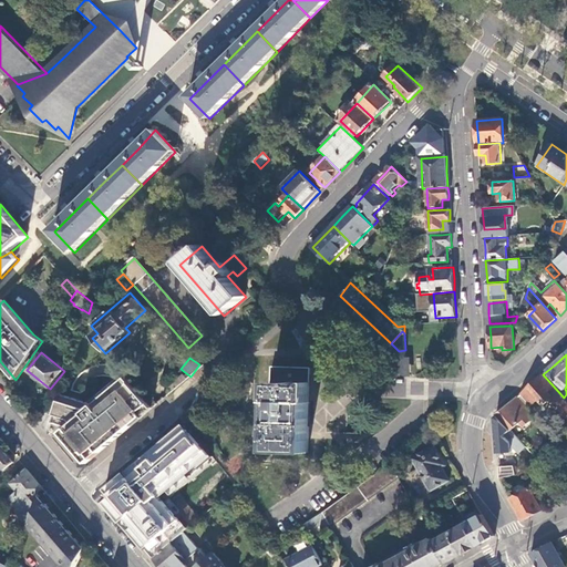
[(411,358),(392,359),(392,362),(393,364),(395,368),(398,371),(401,373),(405,375),(412,377),(411,358)]
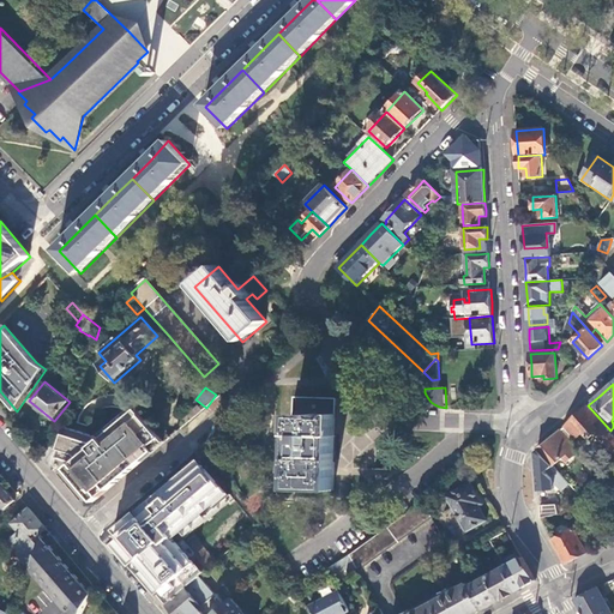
[(295,398),(294,429),(294,433),(292,489),(333,491),(333,461),(336,461),(336,446),(335,446),(335,437),(336,399),(295,398)]
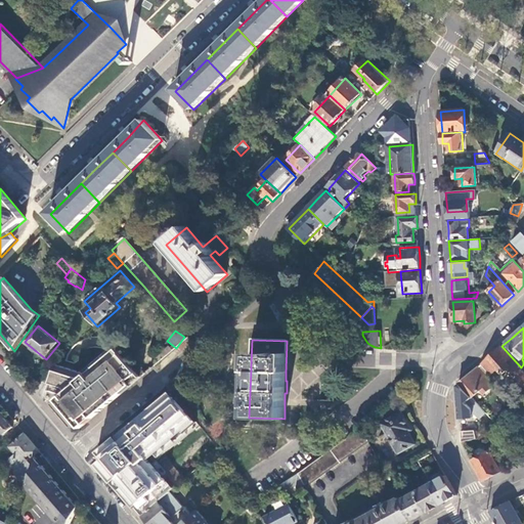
[(61,396),(55,400),(80,429),(139,380),(140,378),(114,346),(81,373),(56,364),(52,379),(48,391),(61,396)]
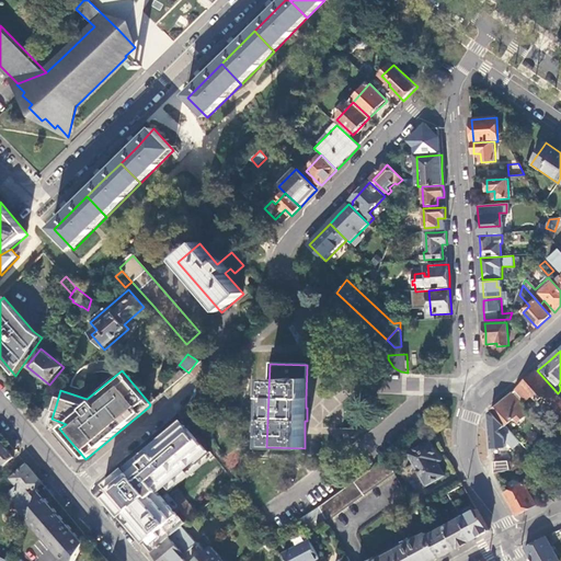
[(560,398),(558,393),(537,370),(530,378),(513,393),(523,404),(533,396),(537,401),(544,396),(560,415),(560,398)]
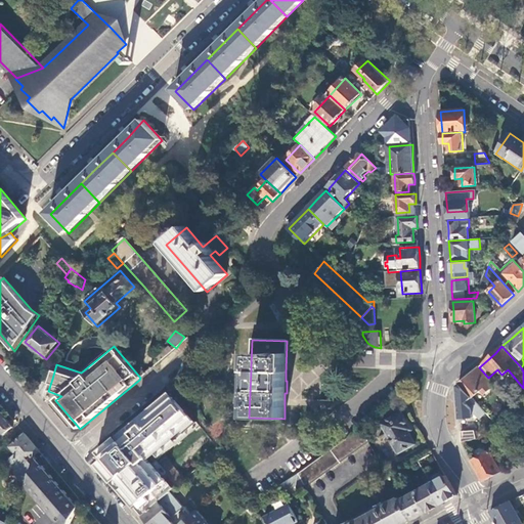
[(488,378),(479,367),(472,374),(460,384),(472,398),(479,392),(482,395),(494,385),(488,378)]
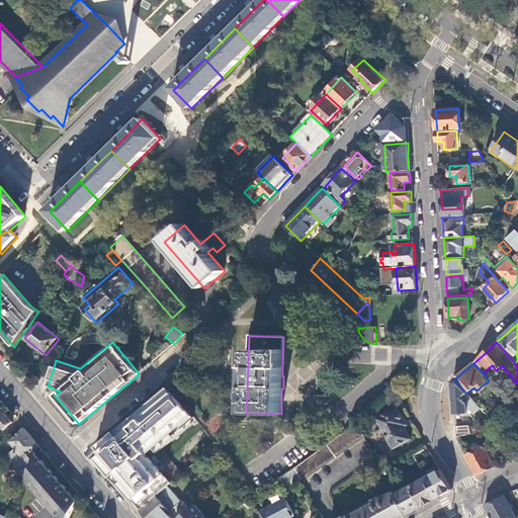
[(34,385),(44,397),(48,386),(52,374),(46,370),(34,385)]
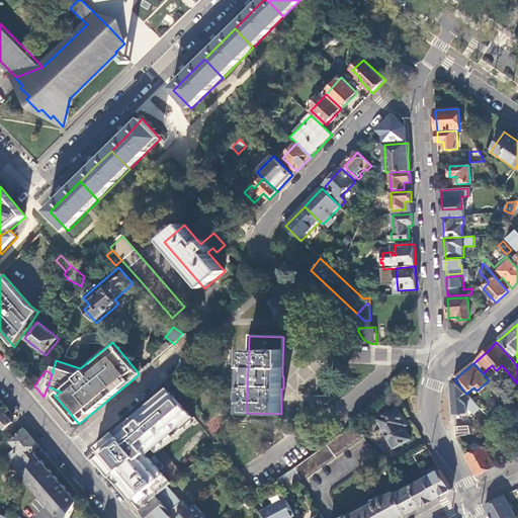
[(191,418),(164,387),(90,447),(94,452),(88,456),(137,510),(170,483),(149,457),(198,422),(195,417),(191,418)]
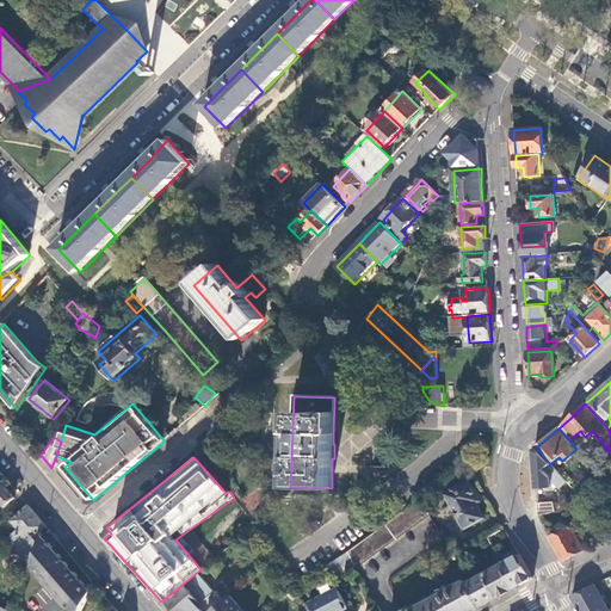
[(592,487),(603,477),(597,470),(586,480),(592,487)]
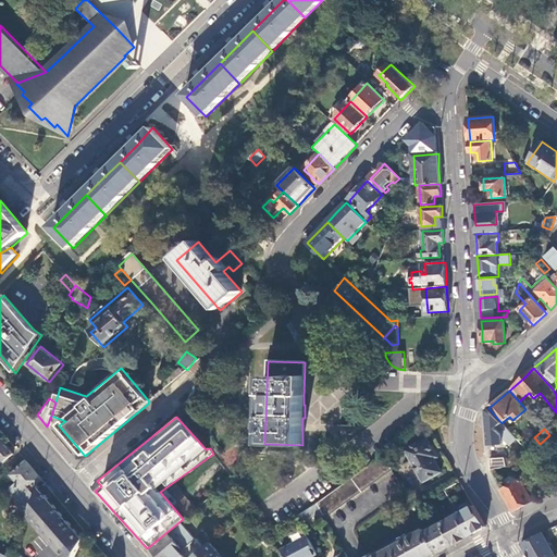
[(405,452),(423,483),(442,472),(430,453),(433,450),(426,438),(405,452)]
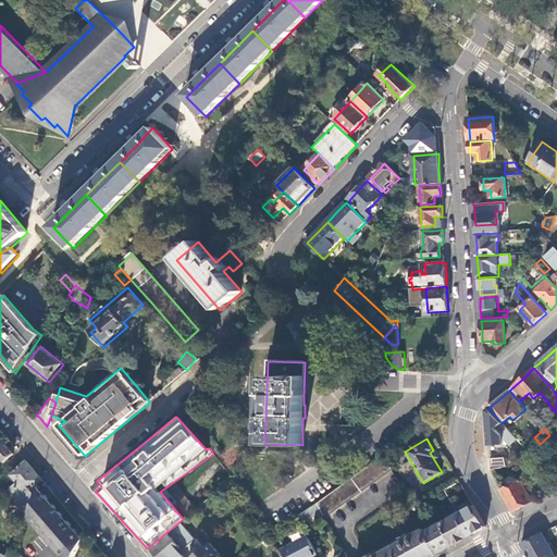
[(0,458),(3,462),(13,455),(0,440),(0,458)]
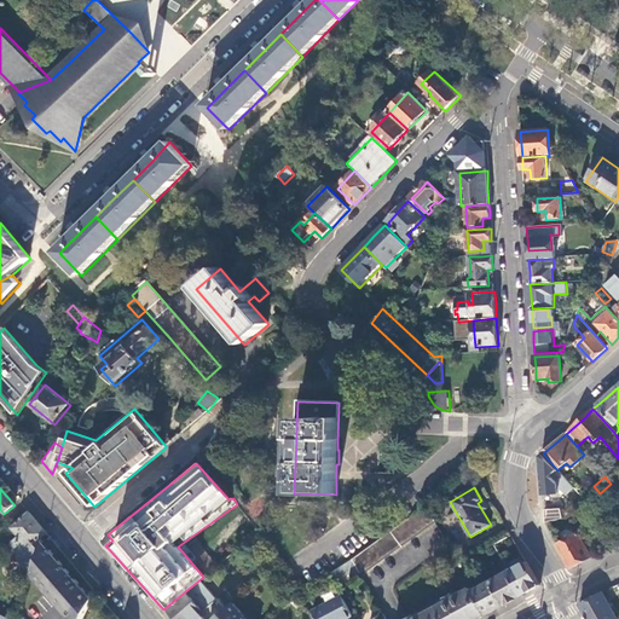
[(434,522),(426,508),(352,561),(360,576),(434,522)]
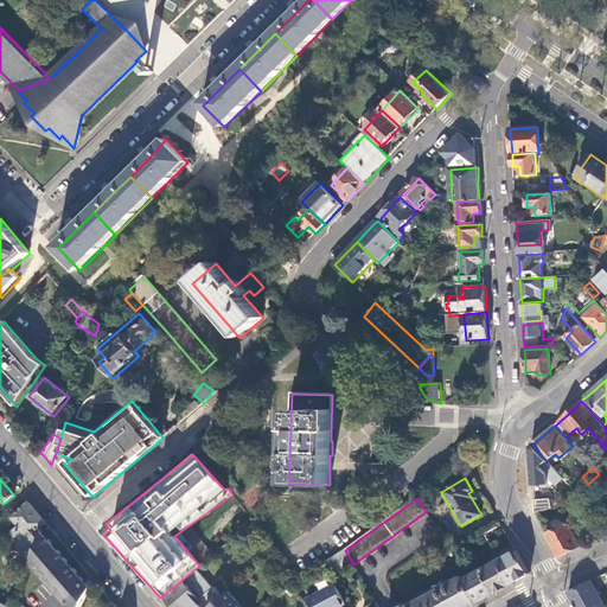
[(534,510),(550,510),(550,498),(534,498),(534,510)]
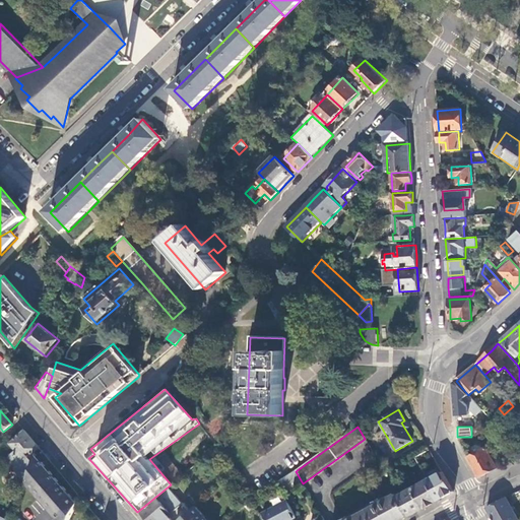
[(30,439),(24,432),(10,445),(16,452),(7,460),(27,483),(36,457),(34,454),(39,448),(30,439)]
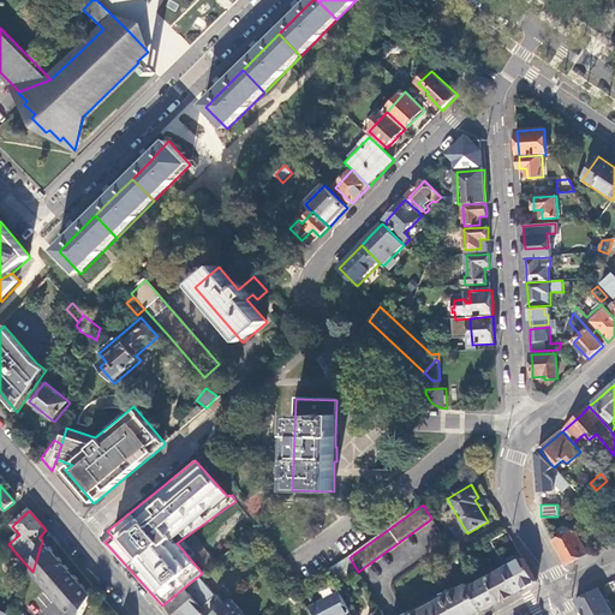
[(575,530),(554,542),(567,566),(581,557),(587,554),(575,530)]
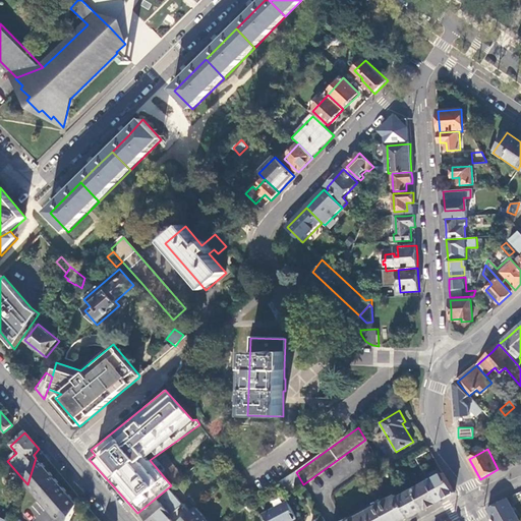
[(36,458),(27,484),(58,520),(68,520),(77,506),(60,485),(40,462),(36,458)]
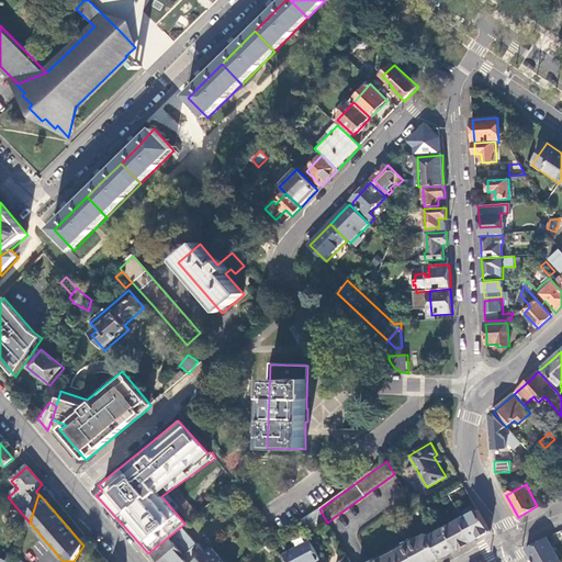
[(327,523),(319,509),(313,514),(317,520),(319,526),(327,523)]
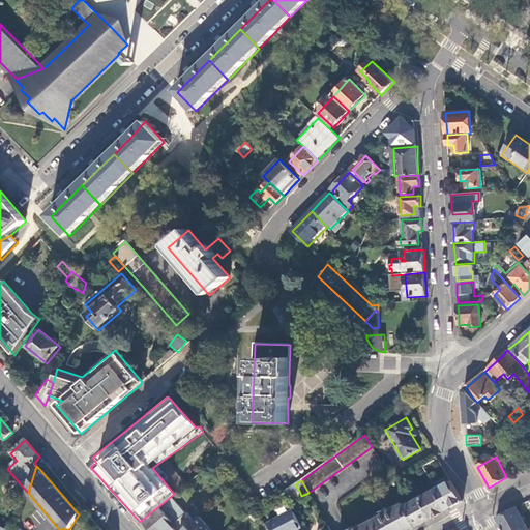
[(451,481),(450,482),(435,491),(446,510),(454,506),(463,501),(451,481)]
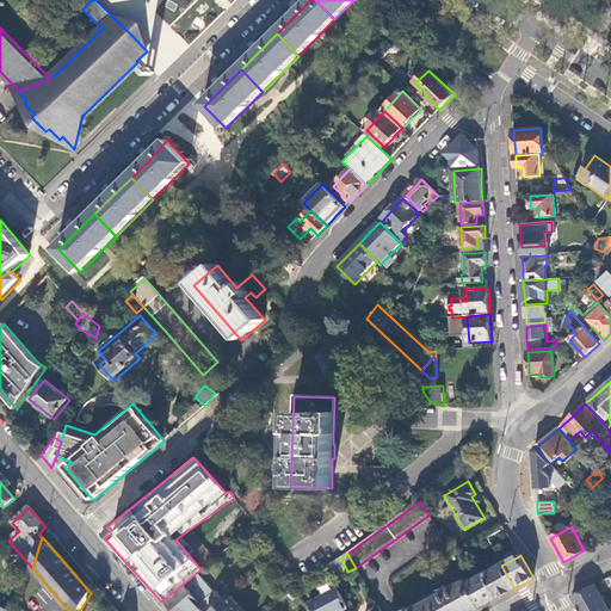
[(345,566),(340,559),(325,568),(329,575),(345,566)]
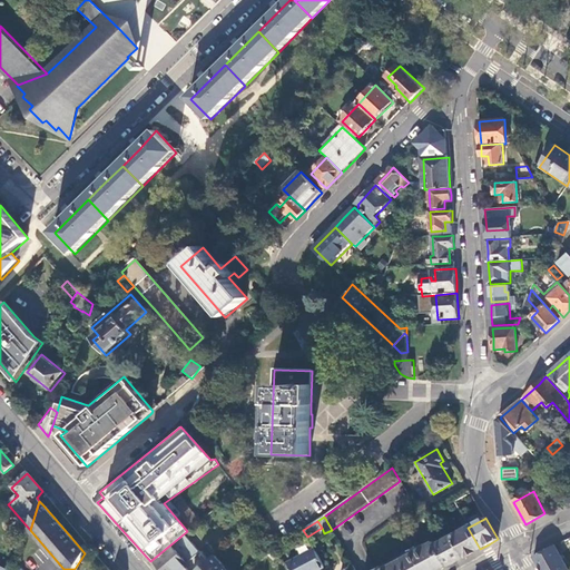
[(480,549),(468,528),(452,536),(464,558),(472,553),(480,549)]
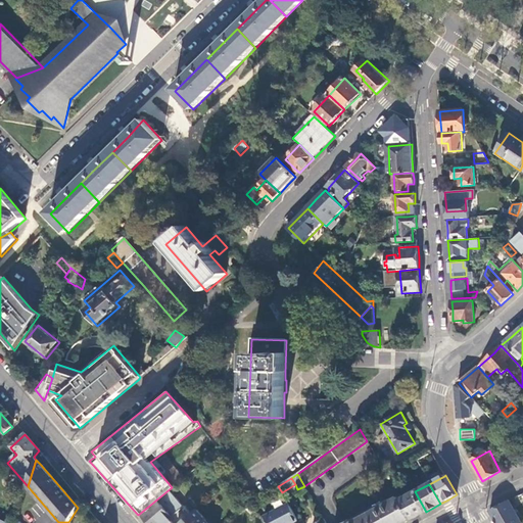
[(426,512),(415,491),(399,500),(411,520),(418,517),(426,512)]
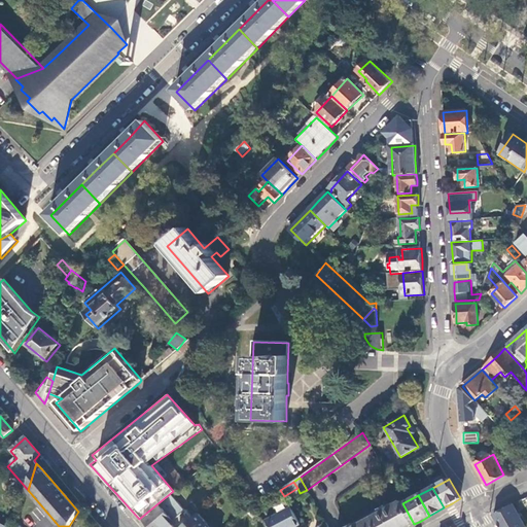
[(402,503),(400,500),(352,526),(409,526),(414,524),(402,503)]
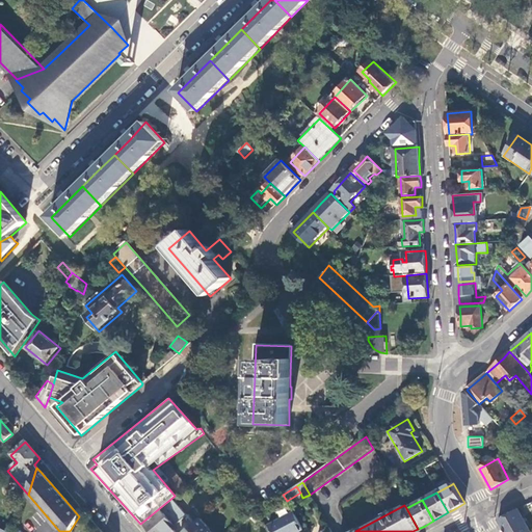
[(530,531),(517,509),(507,515),(498,521),(504,531),(530,531)]
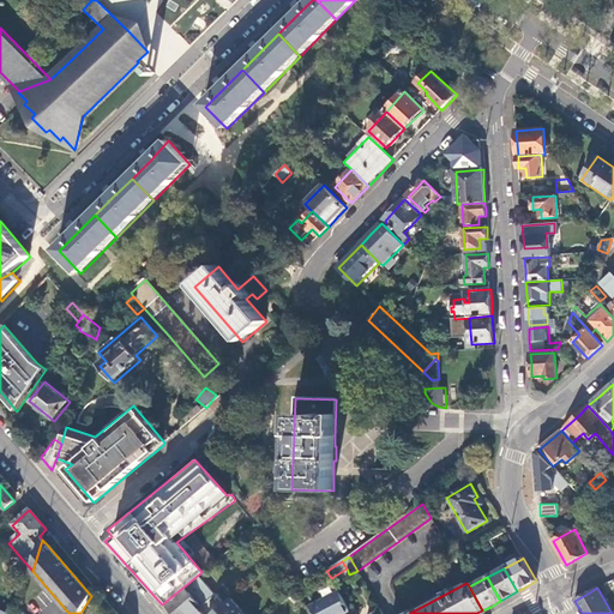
[(309,607),(313,613),(343,613),(349,612),(338,591),(309,607)]
